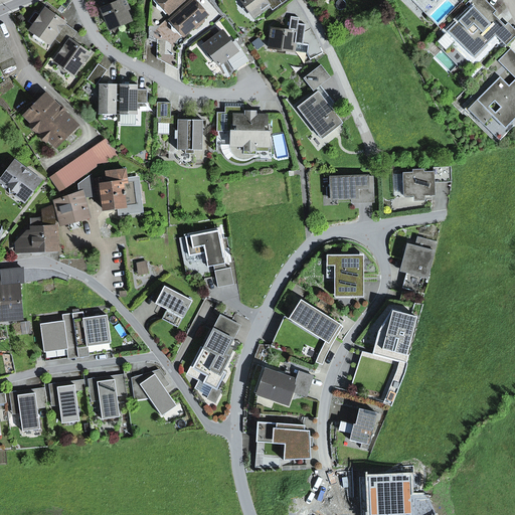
[(129,9),(125,0),(109,0),(112,6),(103,9),(111,27),(129,19),(126,10),(129,9)]
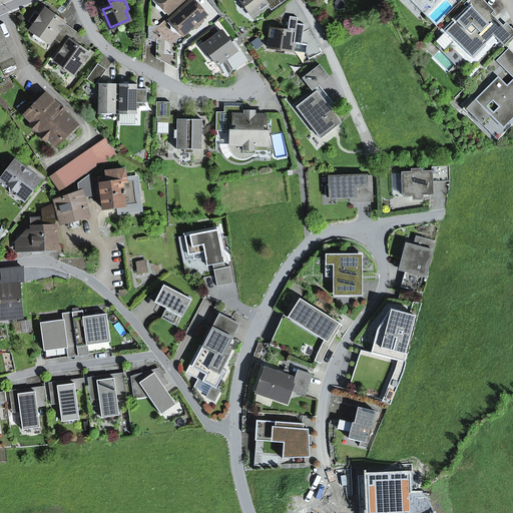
[(156,0),(168,13),(182,0),(156,0)]
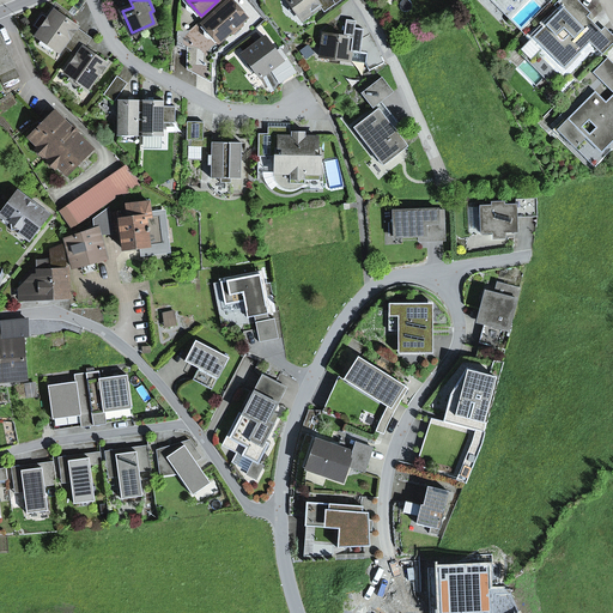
[(238,25),(246,18),(230,0),(229,0),(204,24),(210,31),(219,42),(229,32),(234,34),(237,29),(238,25)]
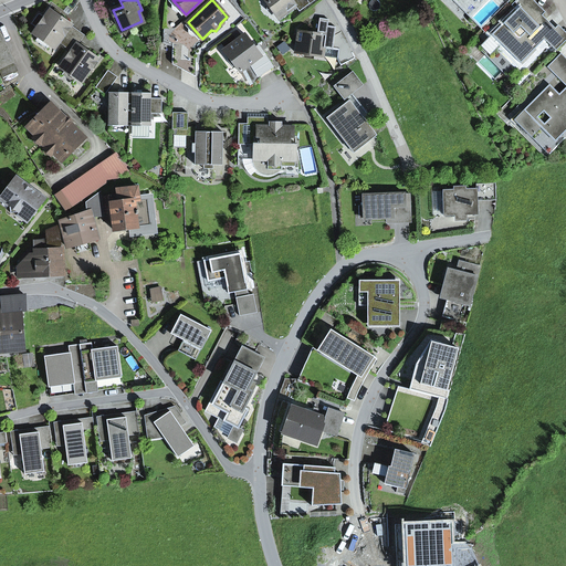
[(311,3),(311,2),(313,0),(265,0),(268,3),(266,10),(273,11),(279,18),(295,6),(300,12),(311,3)]
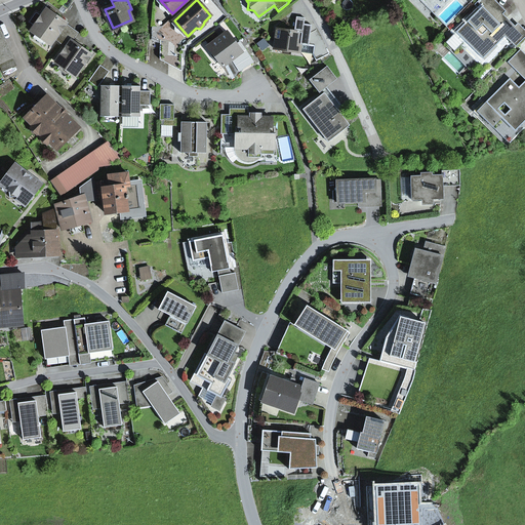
[(419,0),(434,14),(438,9),(428,0),(419,0)]
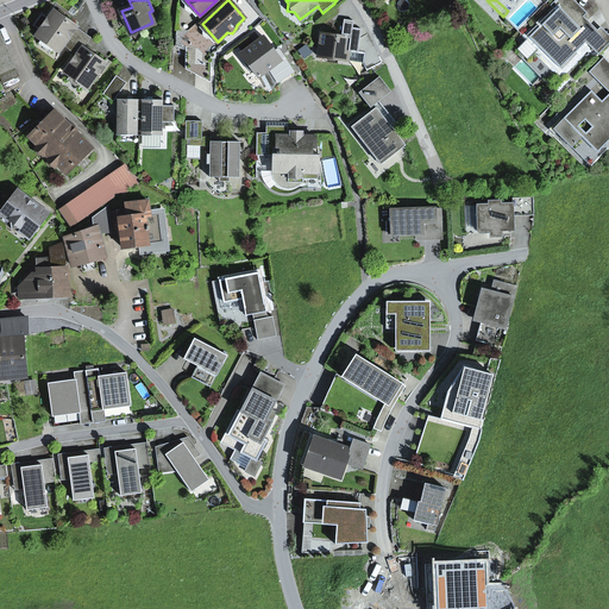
[(496,0),(508,11),(508,12),(520,0),(496,0)]
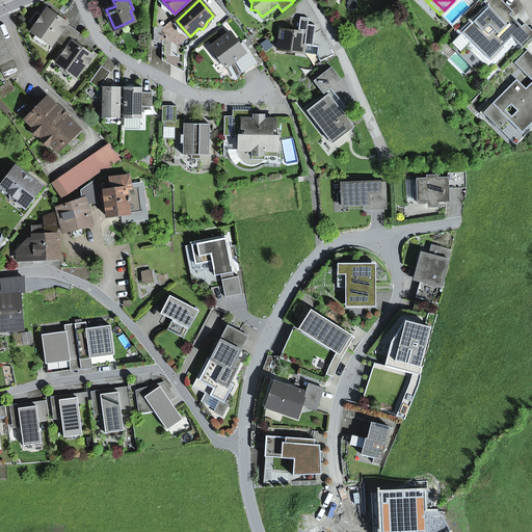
[(523,48),(528,42),(505,19),(508,16),(512,11),(501,0),(484,0),(480,5),(485,9),(454,41),(481,68),(511,37),(523,48)]
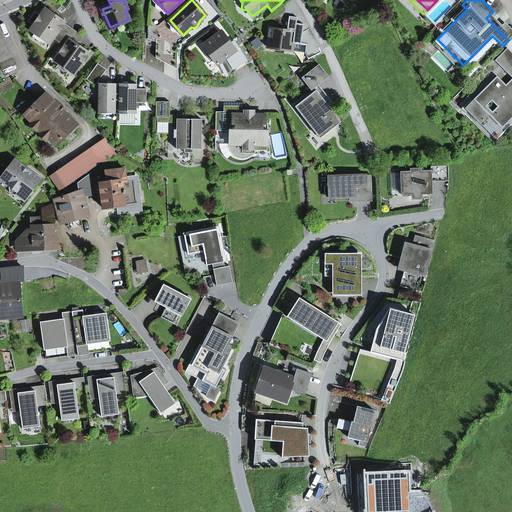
[(53,38),(59,42),(69,29),(63,25),(64,23),(53,15),(48,11),(46,10),(41,17),(36,13),(35,14),(30,21),(35,25),(31,30),(35,33),(46,40),(49,43),(53,38)]
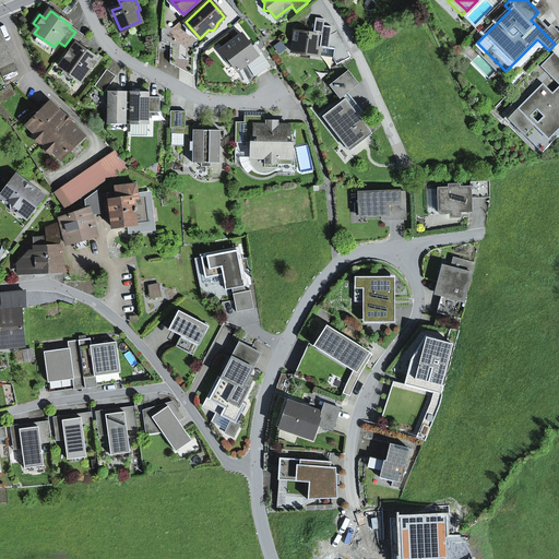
[(555,44),(558,39),(558,32),(551,24),(546,30),(534,16),(531,20),(555,44)]
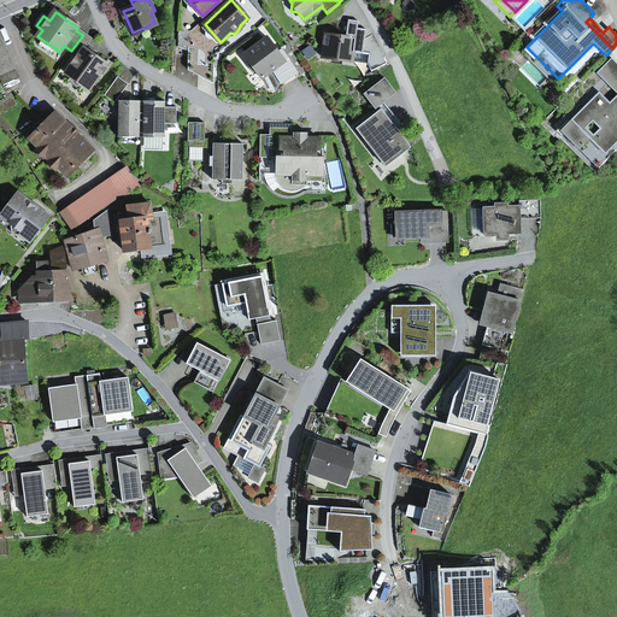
[(346,37),(325,34),(325,39),(324,46),(322,58),(331,59),(342,60),(352,62),(353,52),(363,53),(366,30),(357,28),(358,22),(348,21),(346,37)]
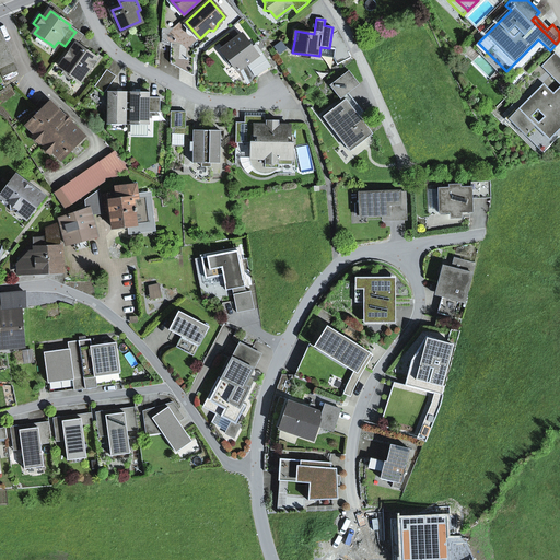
[(82,37),(84,35),(70,25),(69,27),(76,32),(82,37)]
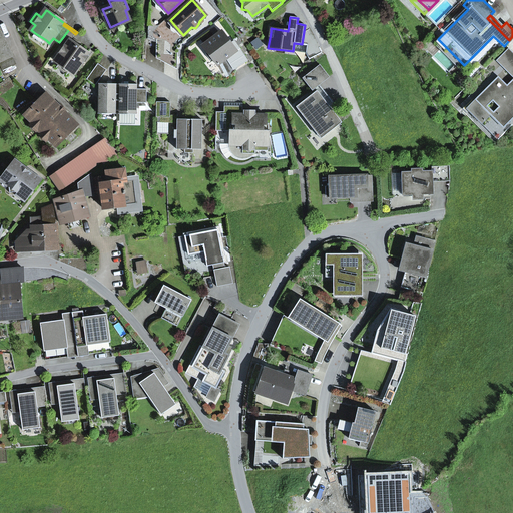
[(156,39),(156,58),(177,69),(178,39),(183,35),(175,26),(166,39),(156,39)]
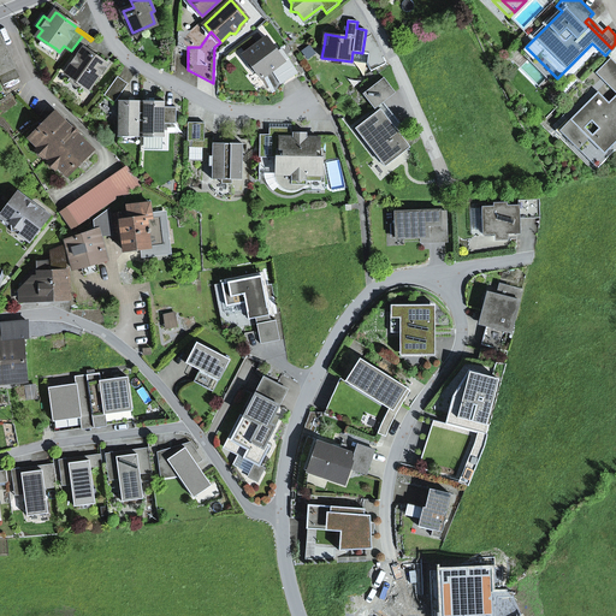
[(272,70),(280,83),(297,73),(286,55),(283,58),(278,52),(267,37),(262,40),(259,34),(254,37),(259,43),(243,54),(248,63),(247,65),(253,72),(255,71),(261,78),(267,75),(272,70)]
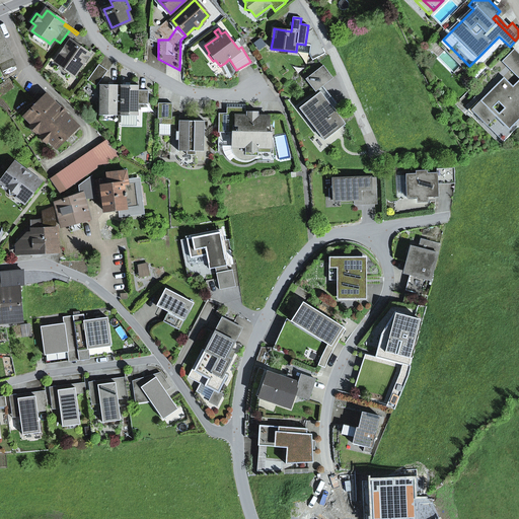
[(70,29),(60,43),(66,48),(56,62),(60,64),(71,72),(75,75),(89,54),(78,47),(73,43),(71,42),(76,34),(70,29)]
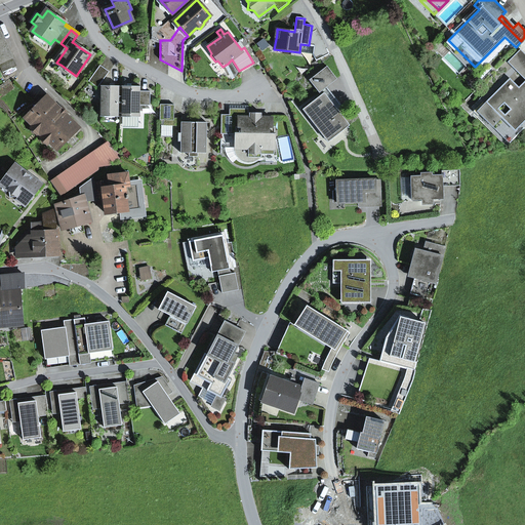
[(44,45),(47,41),(36,34),(33,38),(44,45)]
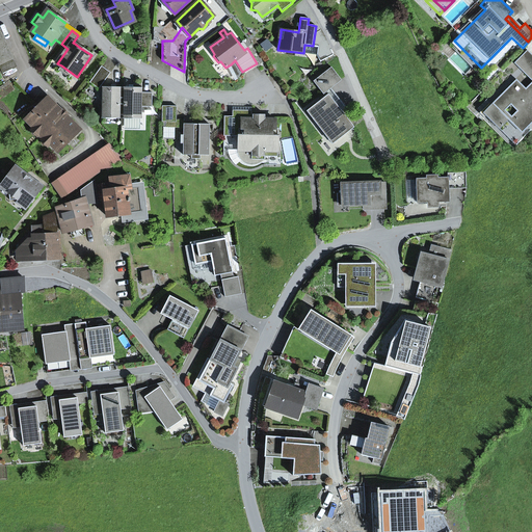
[(476,73),(481,68),(454,41),(449,46),(456,52),(472,68),(476,73)]
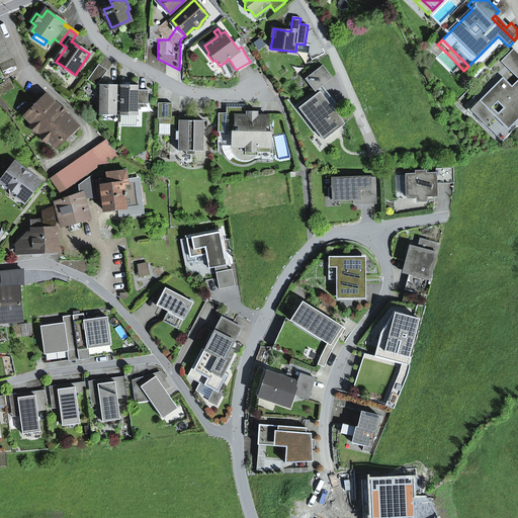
[(312,60),(315,59),(310,50),(310,46),(296,44),(295,52),(309,54),(312,60)]
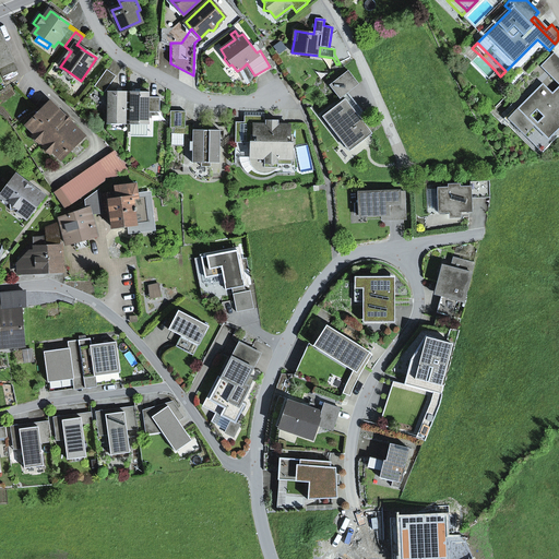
[(558,57),(554,52),(540,67),(558,84),(558,85),(552,93),(543,83),(512,114),(547,149),(558,135),(558,57)]
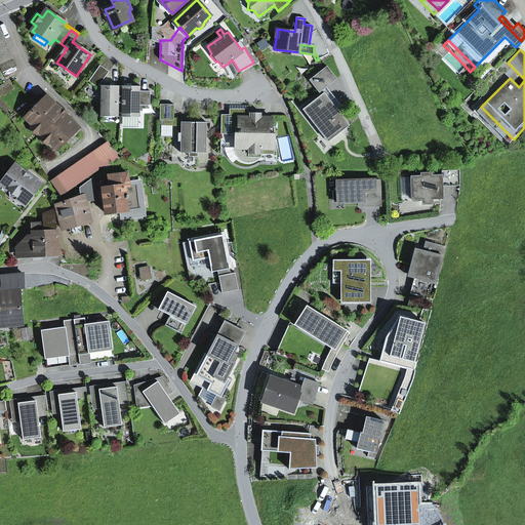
[(235,78),(239,71),(232,59),(228,64),(235,78)]
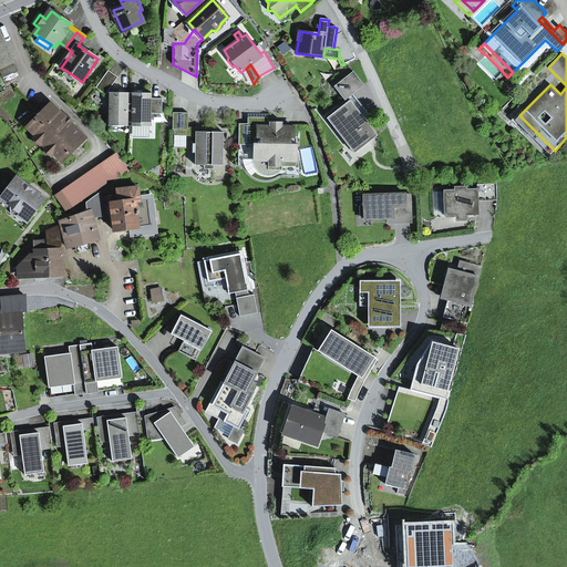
[(258,76),(260,80),(276,71),(274,68),(258,76)]
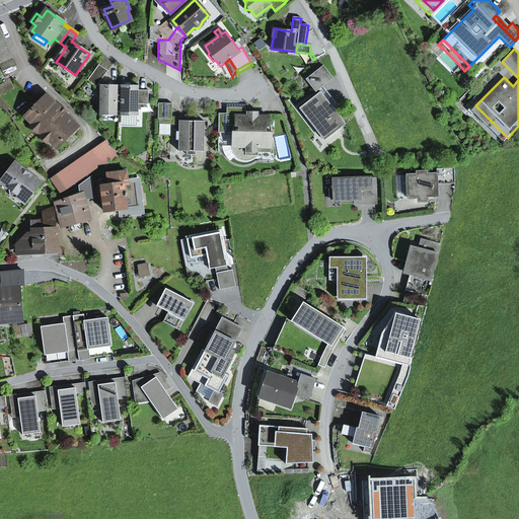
[(68,76),(71,72),(60,64),(57,68),(68,76)]
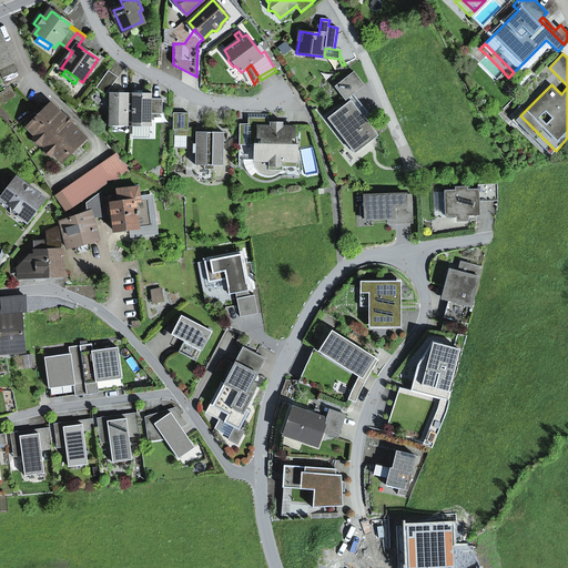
[(119,78),(109,70),(95,88),(105,95),(119,78)]
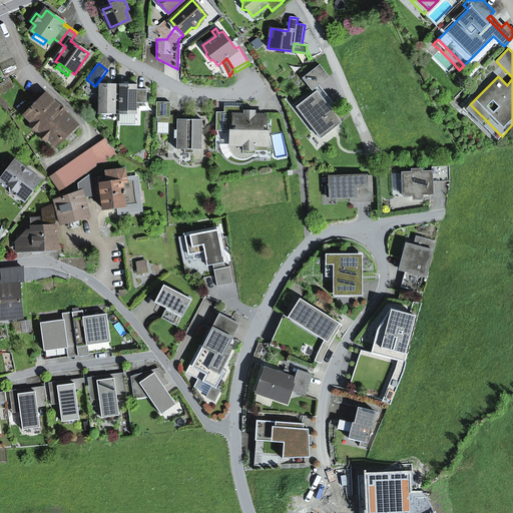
[(302,78),(312,91),(316,88),(319,85),(330,77),(320,65),(302,78)]
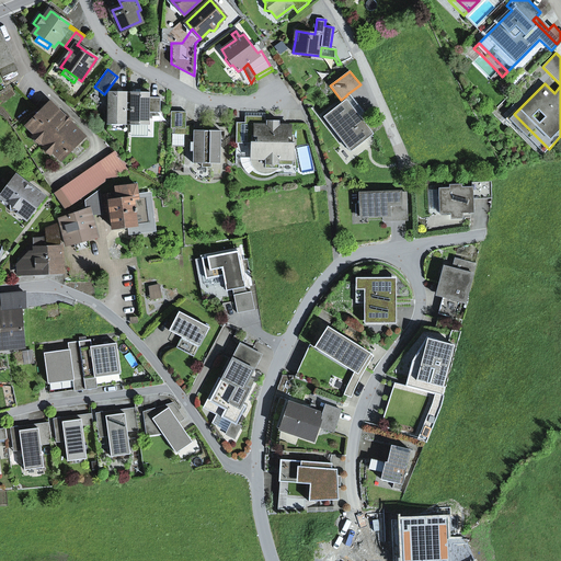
[(126,122),(128,122),(129,92),(109,92),(107,122),(126,122)]
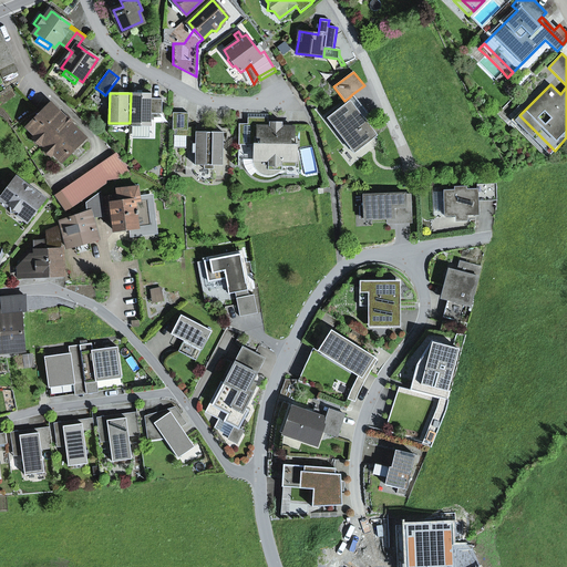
[(152,93),(131,93),(130,123),(132,123),(151,123),(151,114),(162,114),(163,99),(152,99),(152,93)]
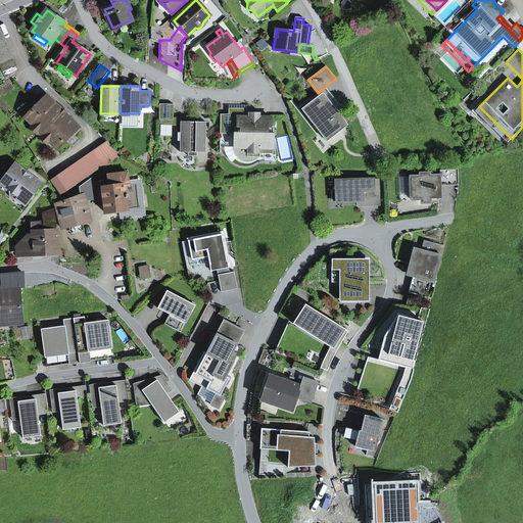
[(322,90),(323,92),(338,111),(342,108),(325,87),(322,90)]
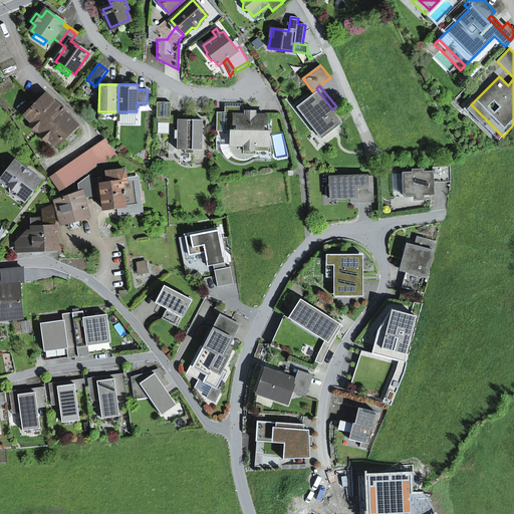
[(321,140),(342,122),(332,109),(317,90),(296,107),(321,140)]
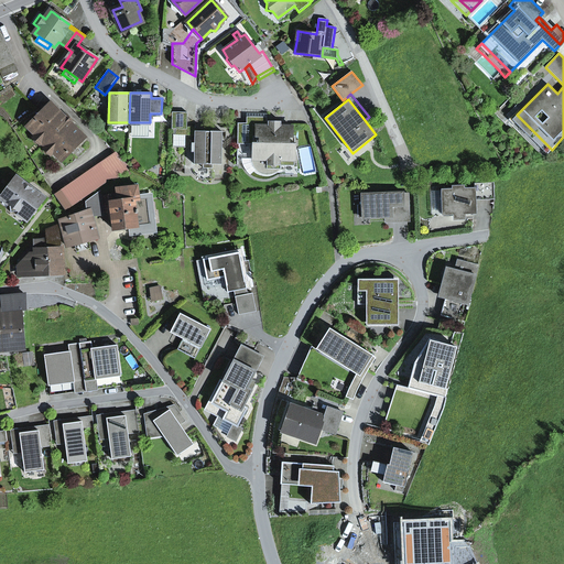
[(35,136),(38,133),(46,142),(68,120),(65,117),(51,104),(28,127),(35,136)]
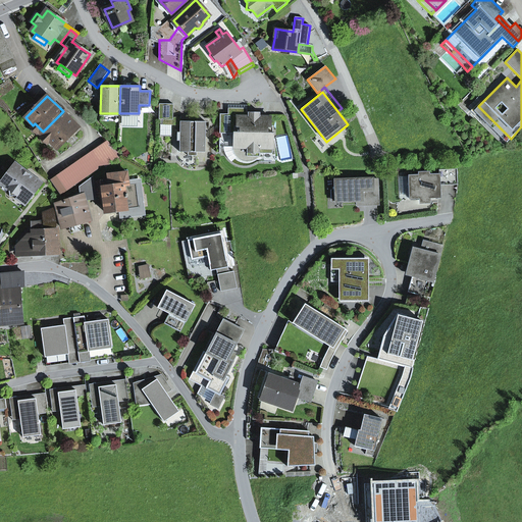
[(173,104),(159,104),(159,119),(163,119),(163,125),(172,125),(180,125),(179,133),(177,133),(177,141),(179,141),(179,152),(188,152),(197,152),(205,152),(206,121),(197,121),(189,121),(180,121),(180,117),(173,117),(173,104)]
